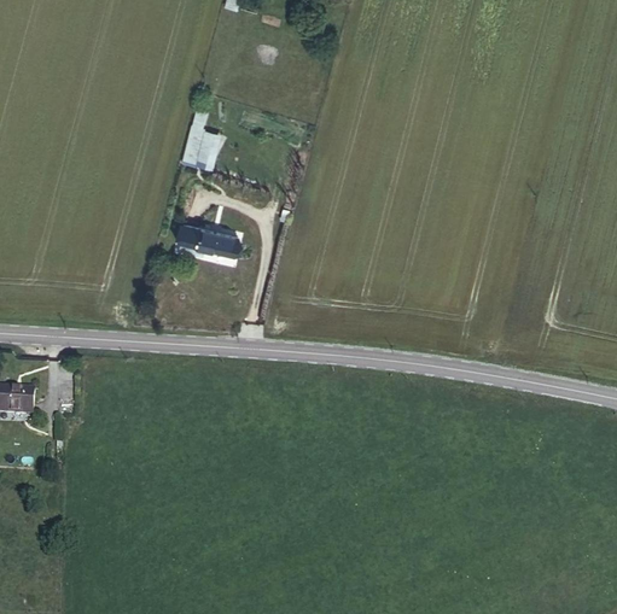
[(237,21),(242,0),(226,0),(222,16),(237,21)]
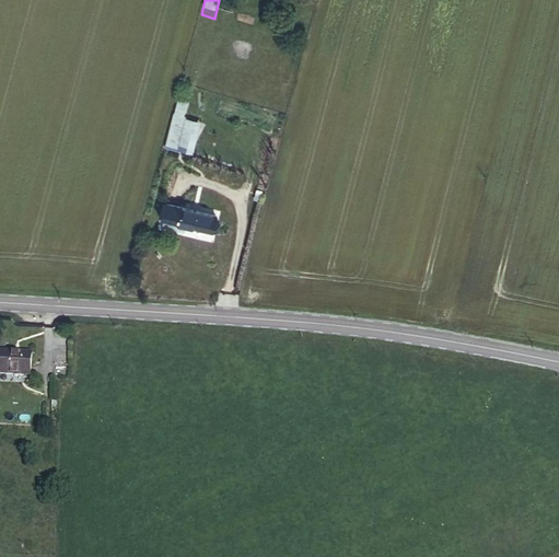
[(257,34),(258,25),(237,20),(235,28),(257,34)]
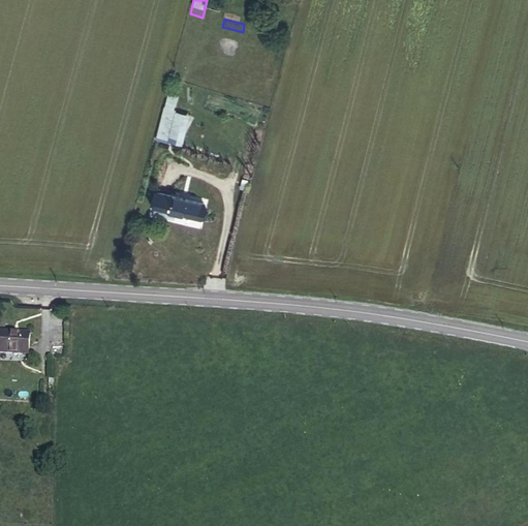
[(172,114),(175,99),(166,97),(162,112),(172,114)]
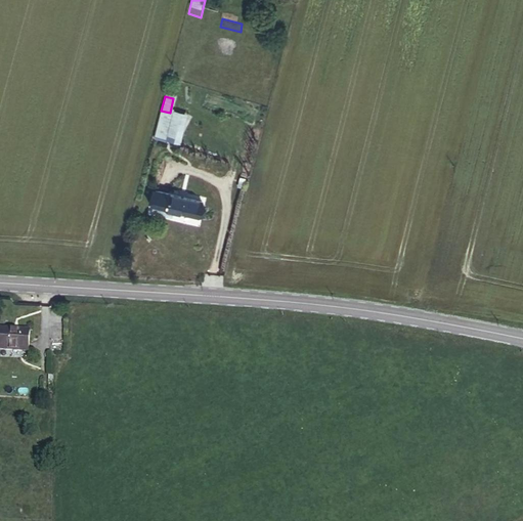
[(162,141),(175,117),(170,113),(161,111),(154,139),(162,141)]
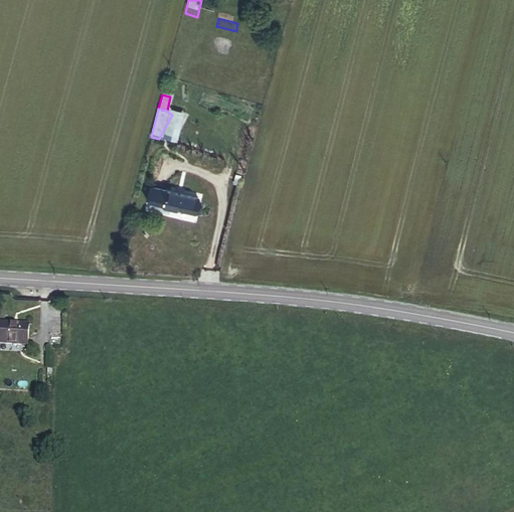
[(195,215),(199,198),(151,187),(147,204),(195,215)]
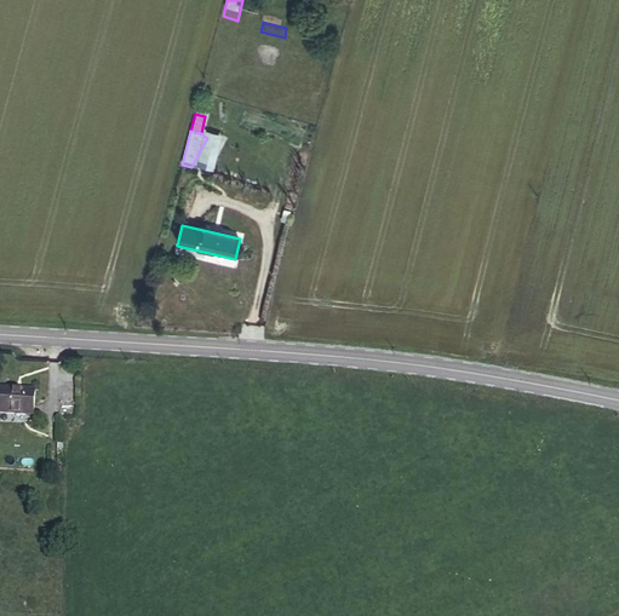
[(40,392),(3,390),(0,410),(0,413),(36,416),(40,392)]
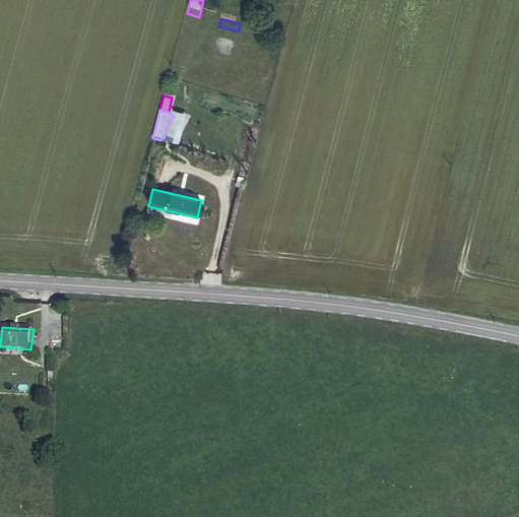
All buildings are outlined.
